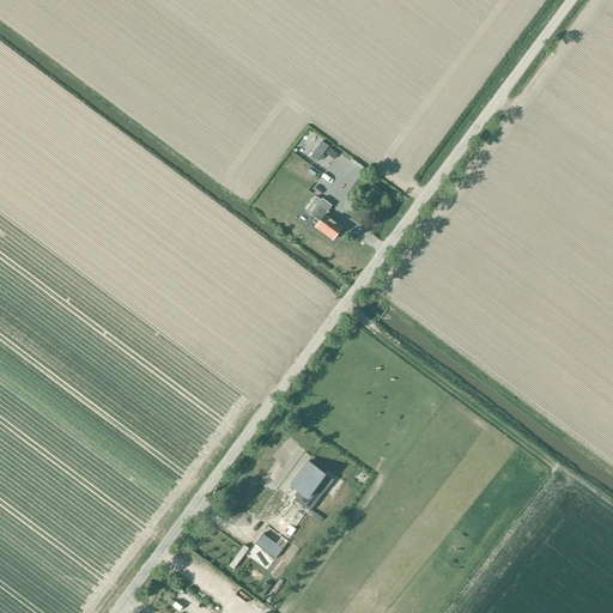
[(321,141),(309,157),(315,161),(327,145),(321,141)]
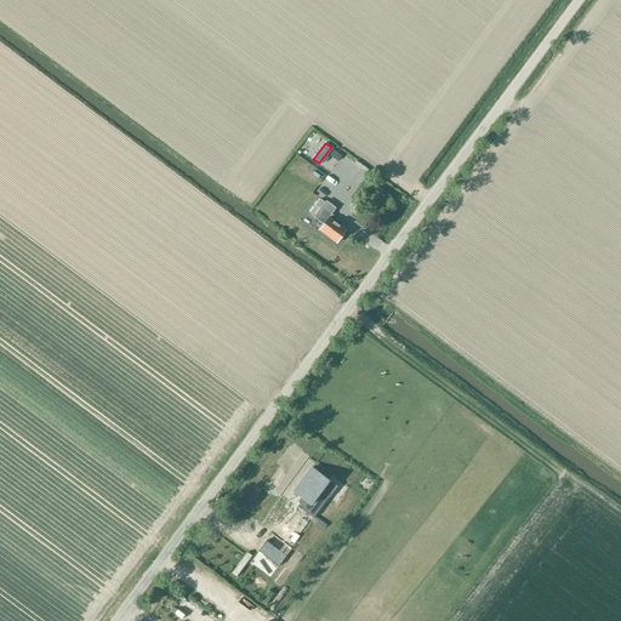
[(314,192),(317,193),(318,191),(322,192),(325,195),(328,192),(324,189),(326,184),(322,181),(317,188),(317,189),(314,192)]
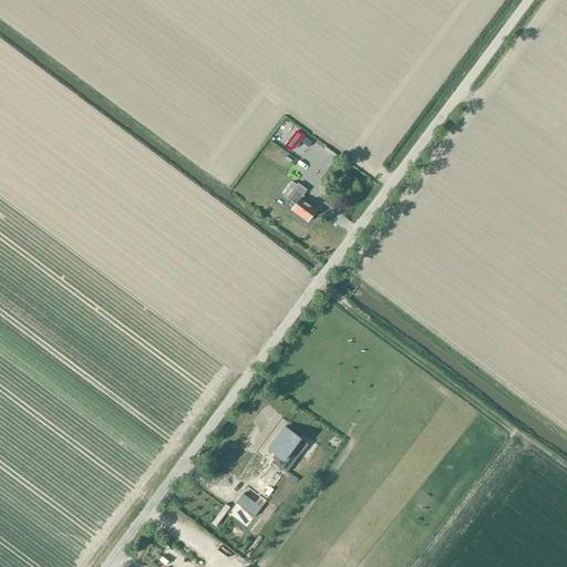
[(291,210),(308,223),(310,220),(312,220),(313,217),(313,215),(318,209),(301,198),(307,189),(298,183),(297,185),(292,182),(282,195),(287,198),(286,198),(296,205),(291,210)]
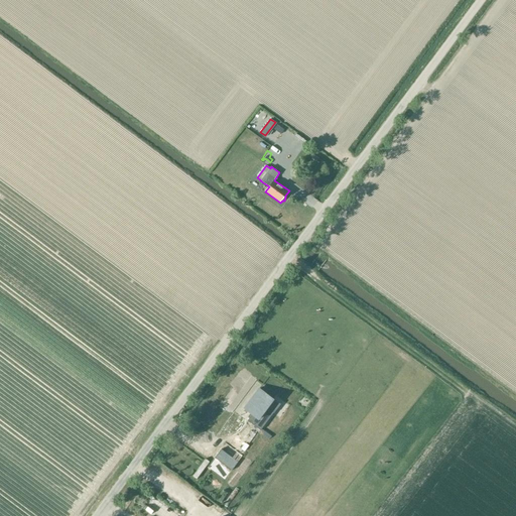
[(313,205),(309,211),(318,217),(321,212),(313,205)]
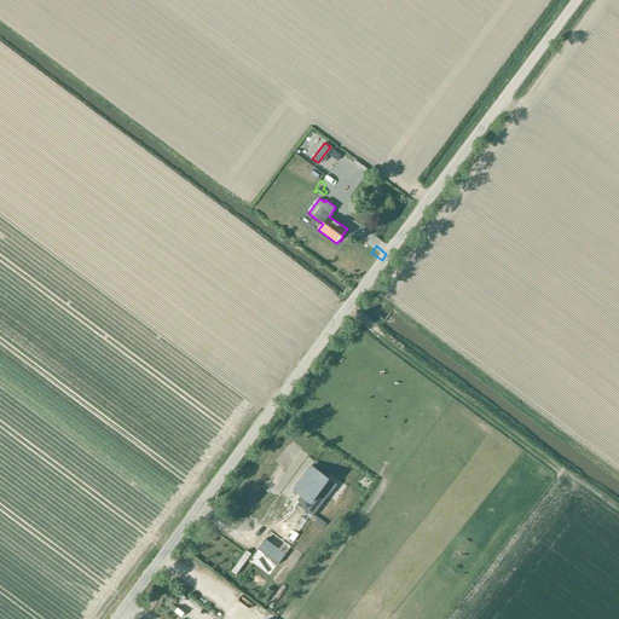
[(397,369),(394,372),(409,381),(411,377),(397,369)]
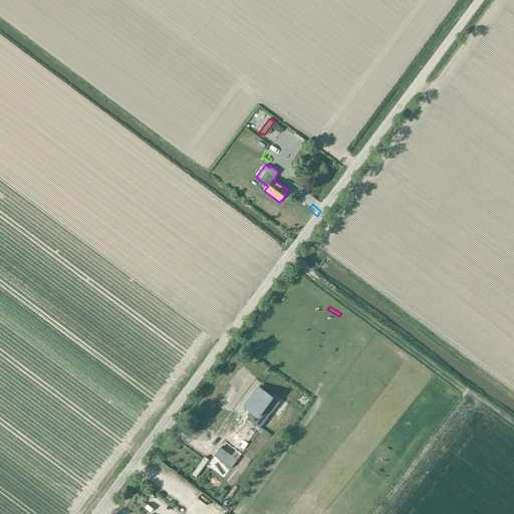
[(258,388),(243,407),(251,413),(247,420),(259,429),(272,411),(279,403),(272,398),(258,388)]
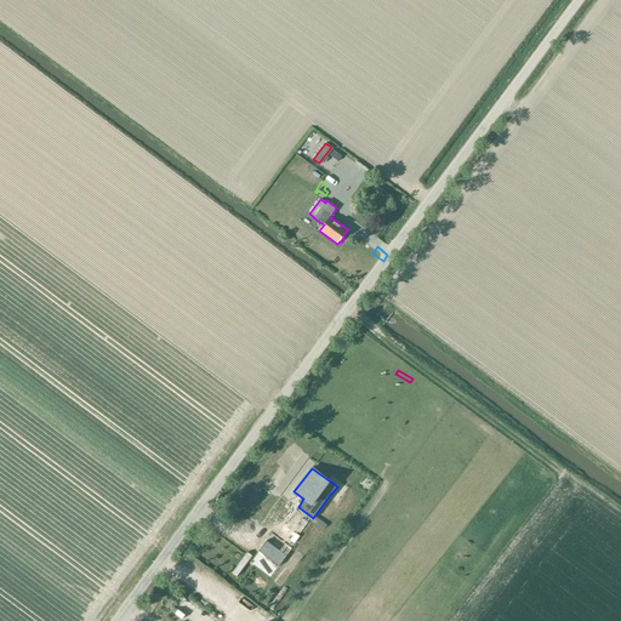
[(269,590),(261,602),(266,605),(274,593),(269,590)]
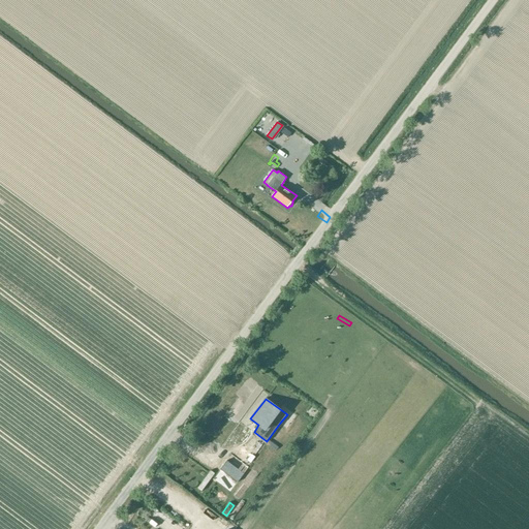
[(192,528),(198,521),(186,510),(180,519),(192,528)]
